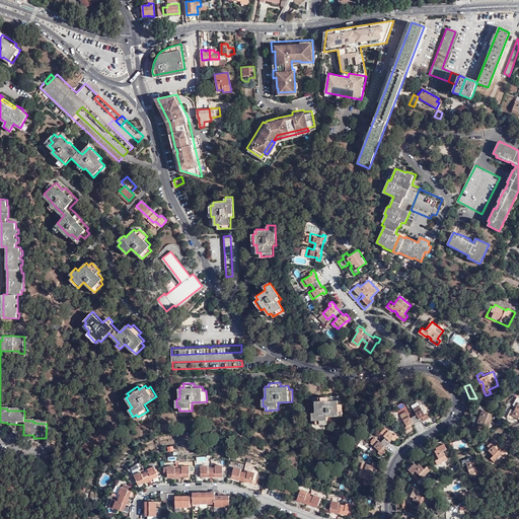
[(511,408),(506,416),(511,418),(513,415),(518,418),(518,395),(518,394),(513,403),(516,404),(514,409),(511,408)]
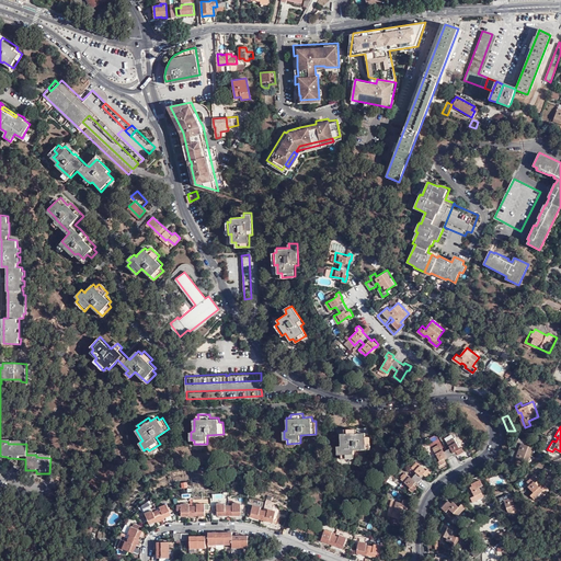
[(345,433),(341,433),(341,445),(338,445),(338,454),(341,454),(341,457),(354,457),(354,449),(370,448),(370,436),(366,436),(366,432),(358,432),(356,432),(356,427),(344,428),(345,433)]
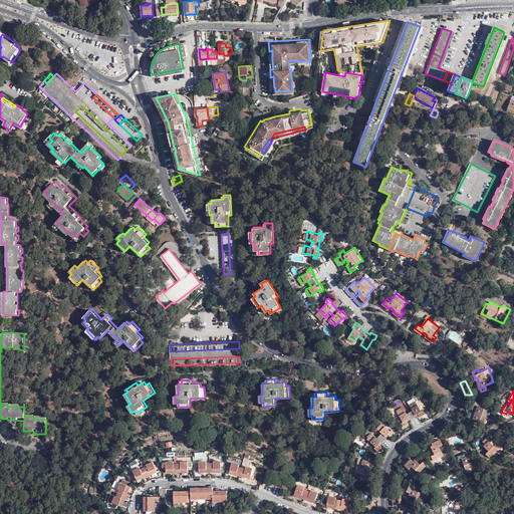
[(465,397),(458,413),(464,415),(471,397),(465,397)]
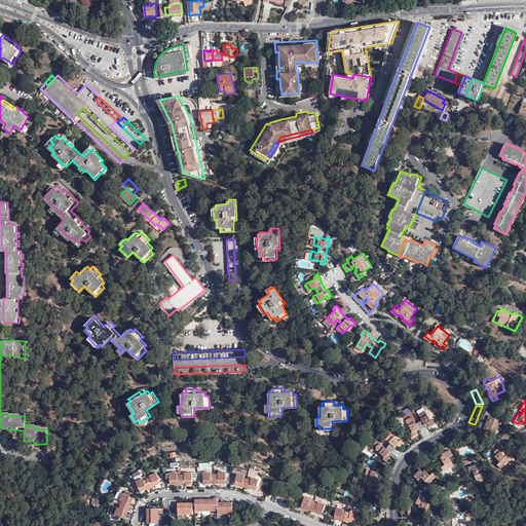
[(425,409),(418,413),(422,419),(417,422),(413,416),(407,420),(412,430),(411,431),(413,435),(419,431),(417,429),(428,423),(430,425),(436,422),(434,418),(431,419),(425,409)]
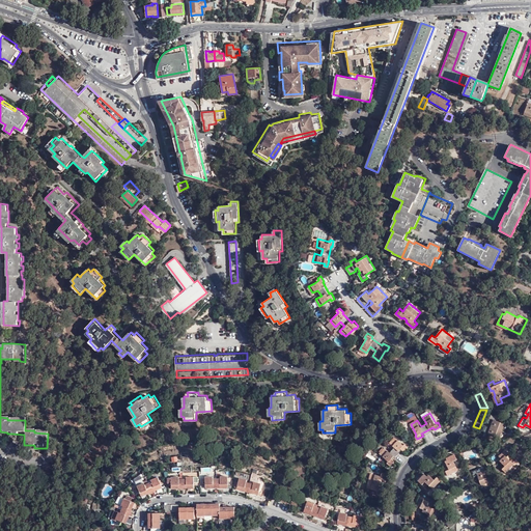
[(486,426),(482,435),(488,437),(490,434),(499,437),(504,422),(496,418),(497,415),(491,413),(487,421),(492,423),(490,427),(486,426)]
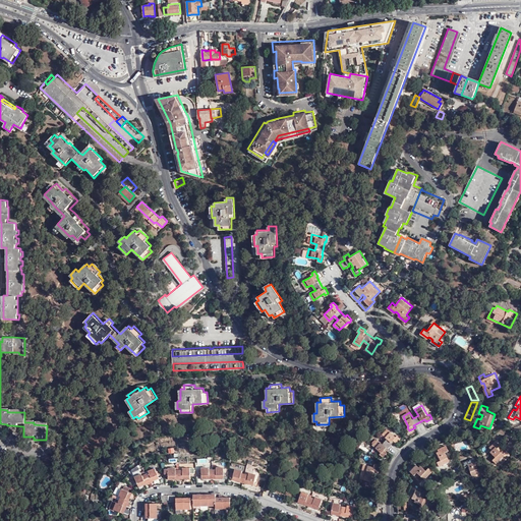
[(397,436),(388,428),(383,433),(387,439),(383,443),(379,438),(372,444),(374,445),(382,452),(381,453),(383,456),(388,451),(386,450),(395,441),(397,442),(401,438),(398,435),(397,436)]
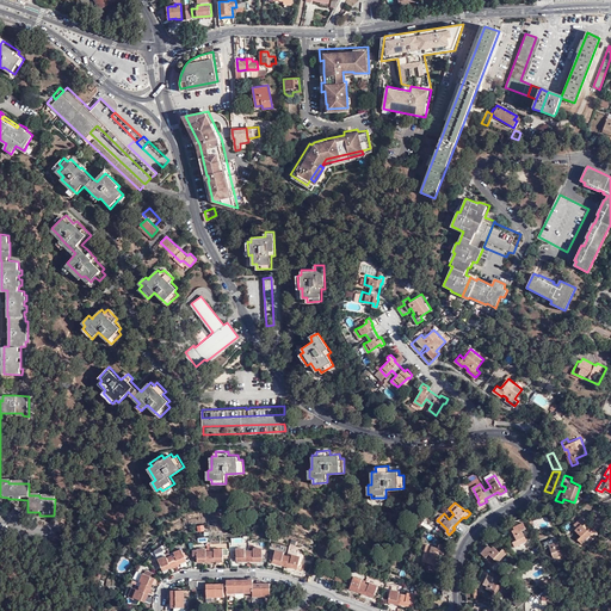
[(585,520),(581,516),(573,524),(576,526),(574,528),(581,535),(578,538),(581,542),(591,532),(590,531),(587,529),(582,523),(585,520)]
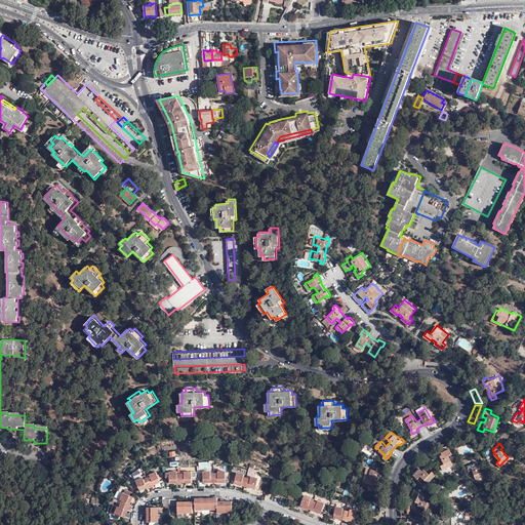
[(376,450),(384,456),(385,455),(377,448),(376,450)]
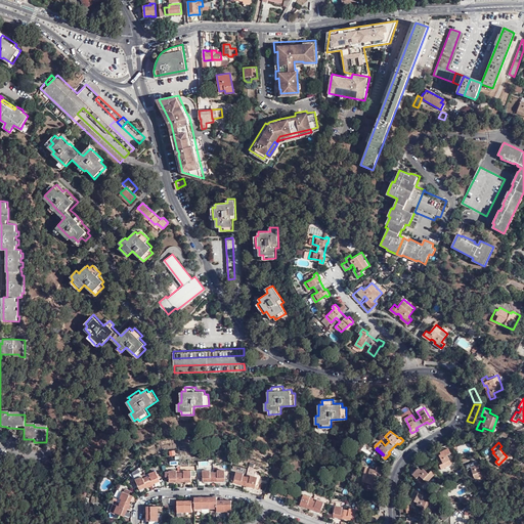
[(442,468),(452,463),(448,453),(451,451),(448,447),(441,450),(442,453),(440,454),(443,462),(440,464),(442,468)]
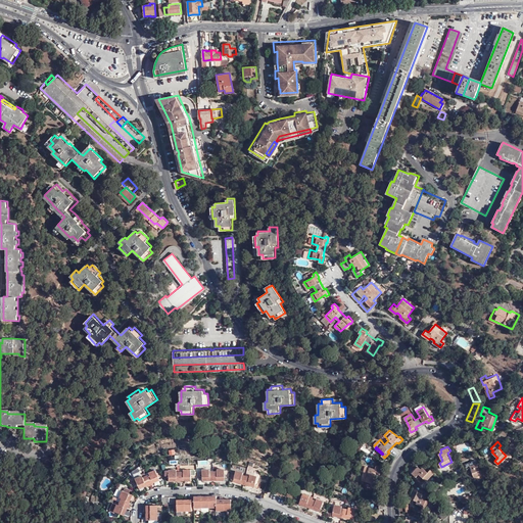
[(483,473),(485,472),(483,468),(479,469),(477,462),(475,463),(474,460),(465,462),(466,468),(470,467),(473,476),(483,473)]
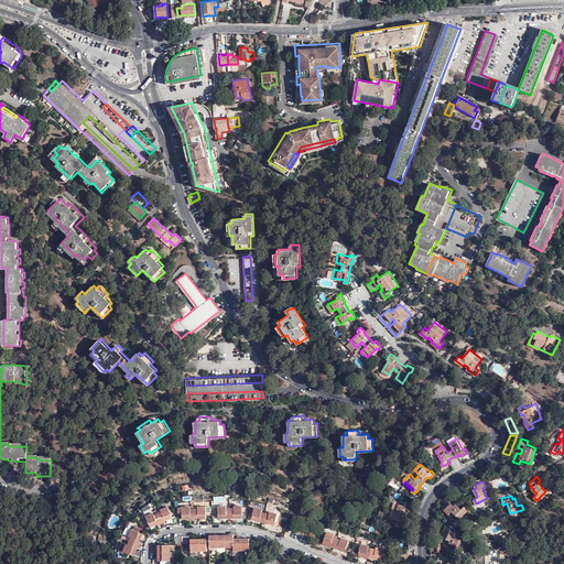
[(394,501),(390,517),(400,520),(400,524),(405,525),(408,517),(404,516),(405,510),(410,511),(412,501),(407,500),(405,505),(394,501)]
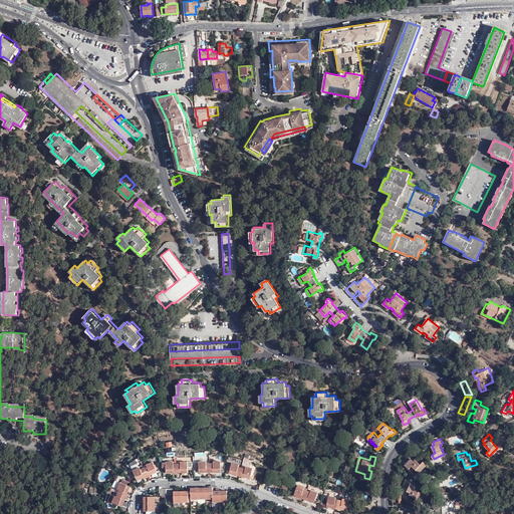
[(412,458),(406,464),(409,468),(412,465),(419,472),(427,464),(424,460),(421,463),(416,458),(414,460),(412,458)]
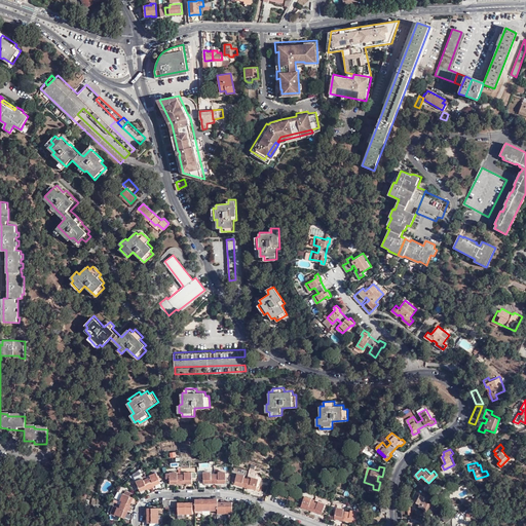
[(196,471),(185,471),(185,474),(181,474),(178,473),(178,471),(167,471),(167,476),(171,476),(171,483),(192,482),(192,477),(196,477),(196,471)]
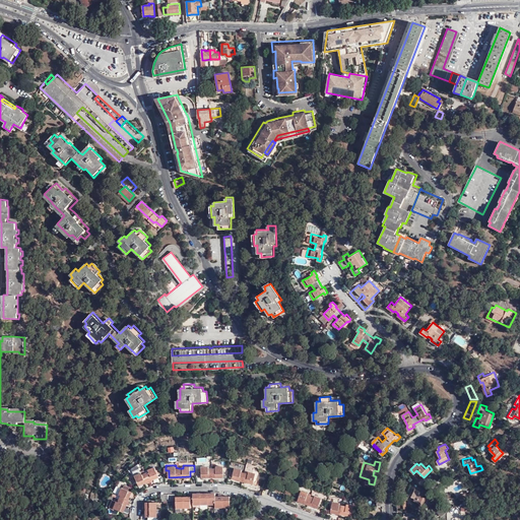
[(209,465),(202,465),(202,476),(223,477),(223,465),(216,465),(216,467),(209,467),(209,465)]
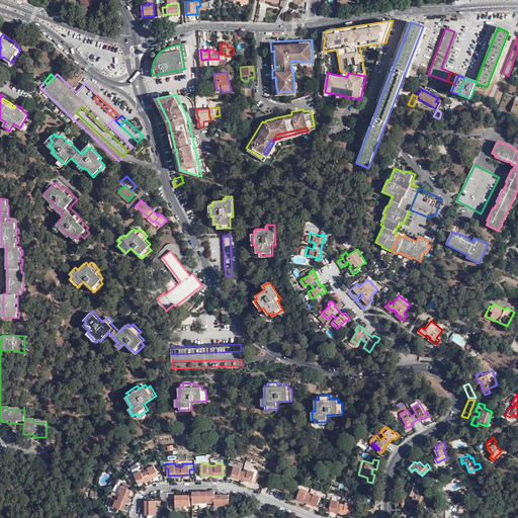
[(140,466),(133,468),(135,473),(139,483),(159,473),(155,464),(148,467),(149,469),(145,470),(142,472),(141,470),(141,469),(140,466)]
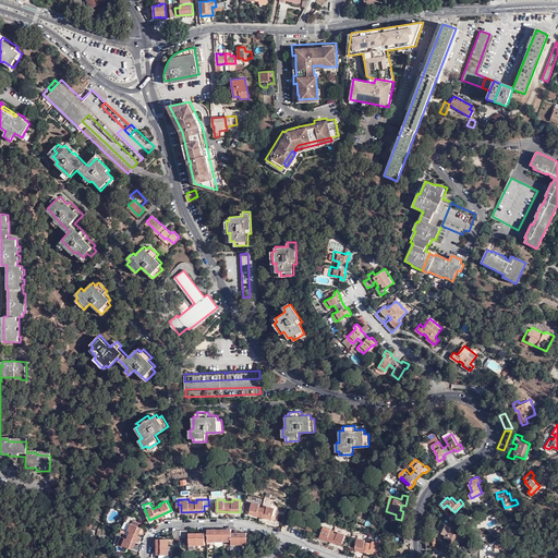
[(261,502),(253,500),(250,512),(273,519),(275,507),(268,505),(267,507),(259,505),(261,502)]
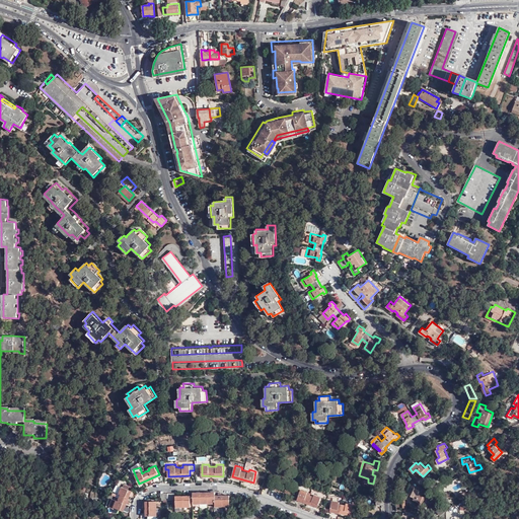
[(122,495),(120,497),(119,500),(117,499),(114,498),(110,504),(110,507),(115,508),(116,507),(123,510),(125,506),(126,503),(129,504),(130,501),(129,501),(130,499),(128,498),(130,495),(132,491),(132,490),(131,490),(124,487),(122,486),(119,493),(122,495)]
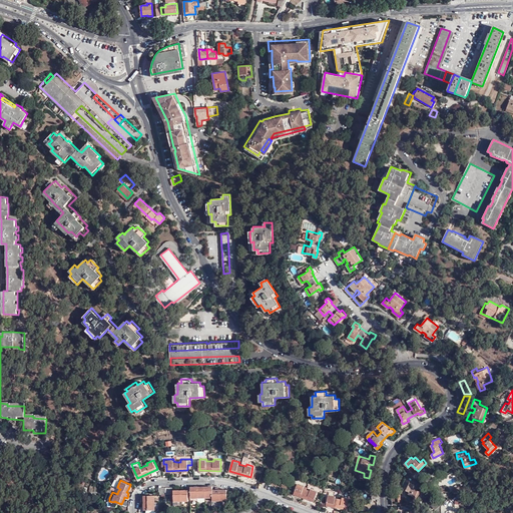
[(415,484),(411,481),(406,489),(410,491),(409,492),(415,496),(413,499),(417,501),(422,491),(414,487),(415,484)]
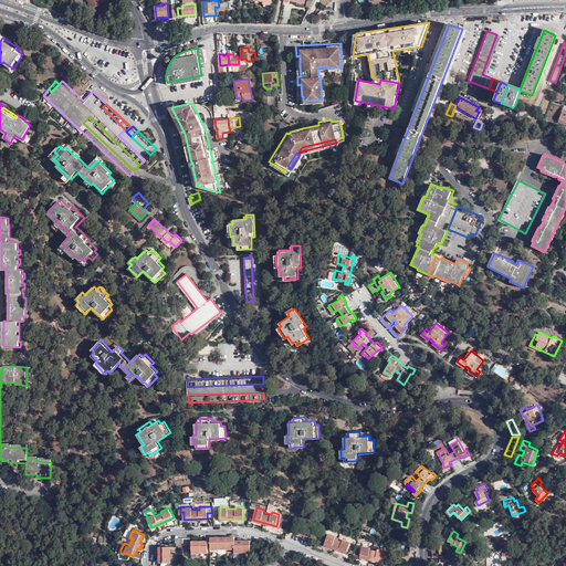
[(328,533),(324,545),(347,553),(350,541),(343,538),(343,541),(339,540),(335,538),(336,535),(328,533)]
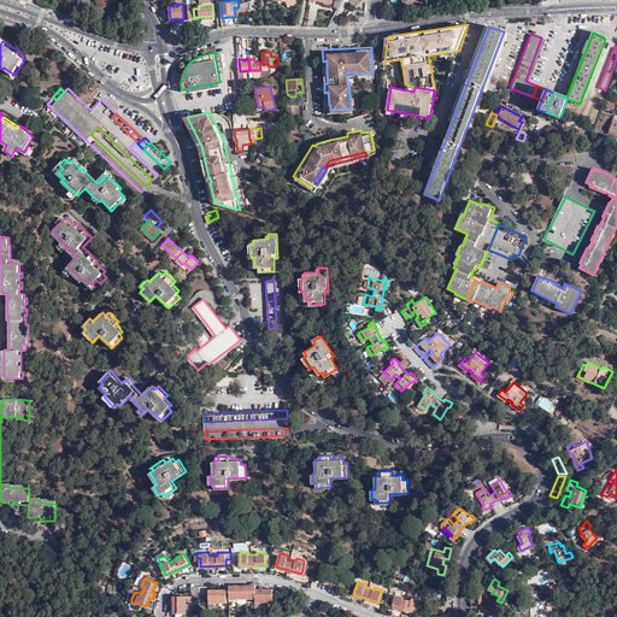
[(256,585),(230,585),(230,598),(239,598),(247,598),(256,598),(256,601),(274,601),(272,587),(256,587),(256,585)]
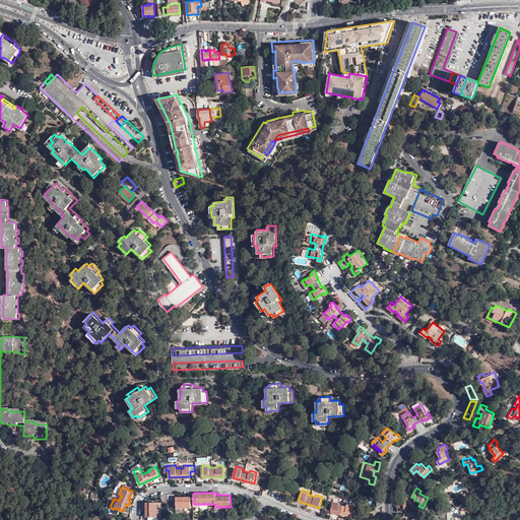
[(191,496),(177,496),(177,507),(191,507),(191,496)]
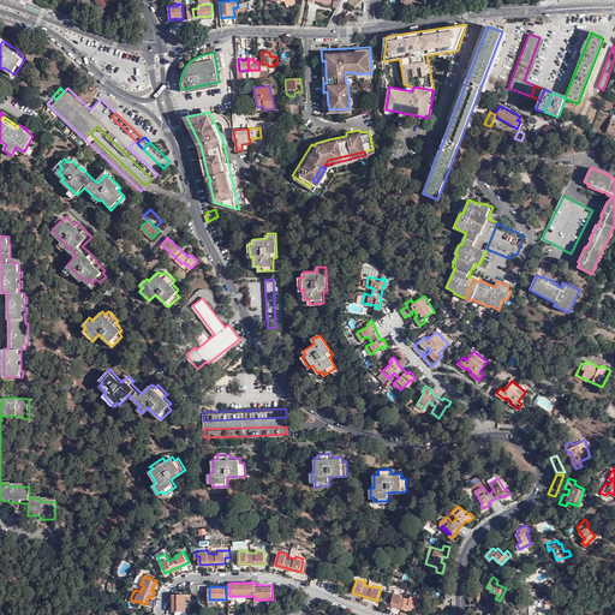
[(177,610),(185,610),(186,610),(185,592),(173,592),(173,610),(177,610)]
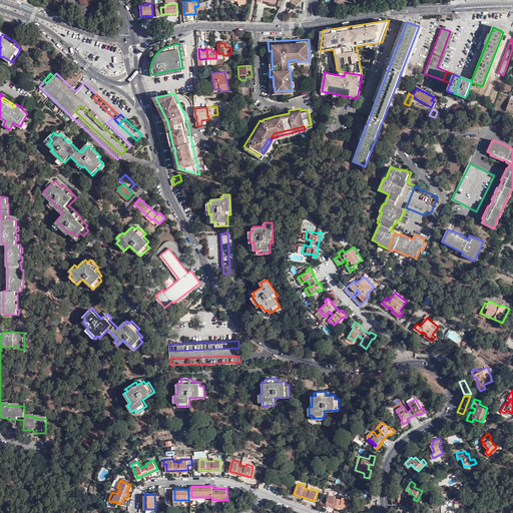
[(329,494),(327,505),(348,510),(350,498),(343,497),(343,499),(336,497),(336,496),(329,494)]
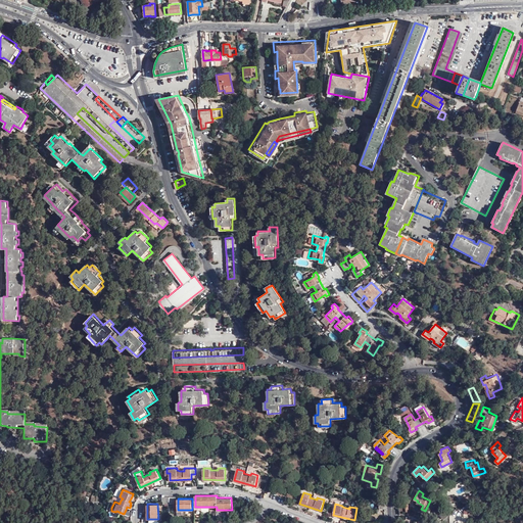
[(460,519),(469,517),(467,508),(458,510),(460,519)]
